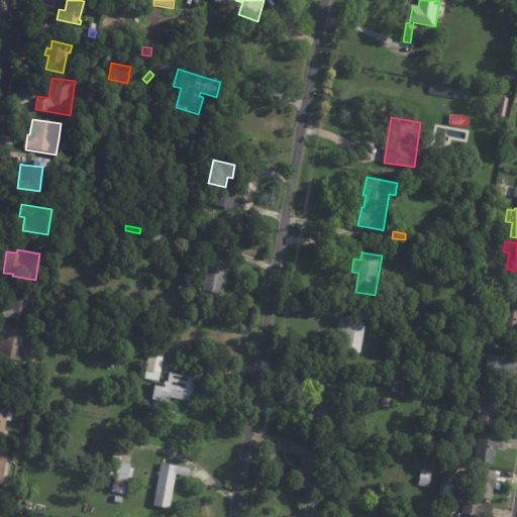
[(204,291),(208,268),(205,267),(206,259),(227,262),(226,270),(229,271),(228,277),(225,277),(222,294),(204,291)]
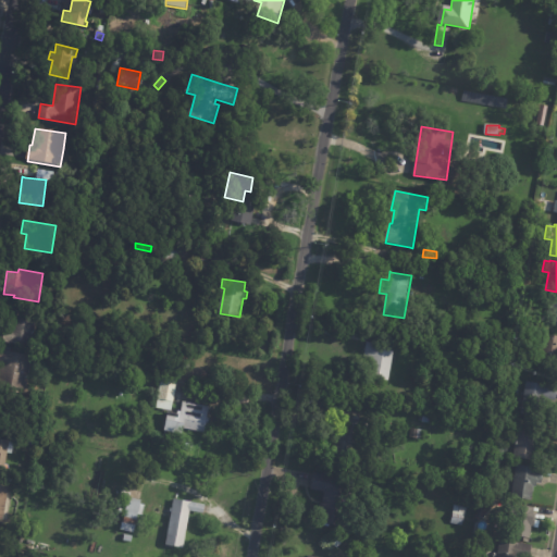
[(556,327),(547,326),(553,296),(556,296),(556,327)]
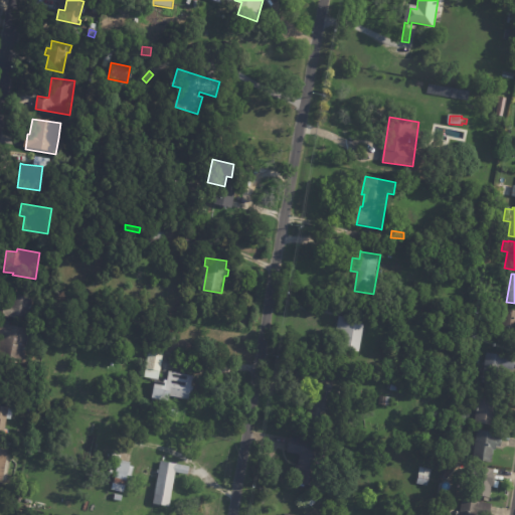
[(0,301),(9,303),(12,283),(36,287),(30,320),(0,314),(0,301)]
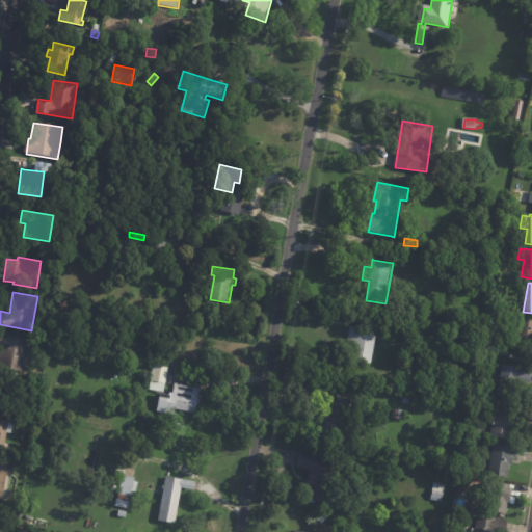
[(122,317),(141,321),(140,328),(121,324),(122,317)]
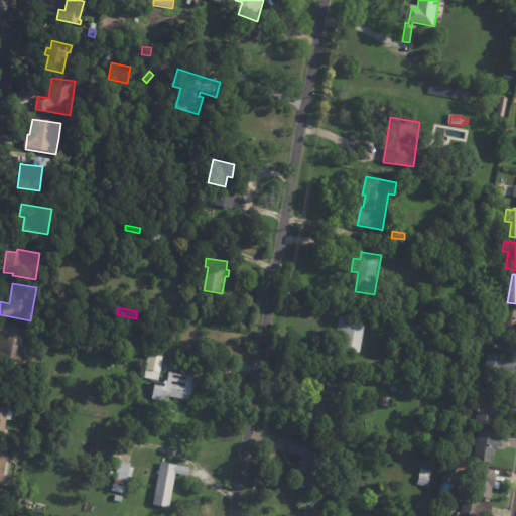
[(515,340),(501,339),(504,310),(515,311),(515,340)]
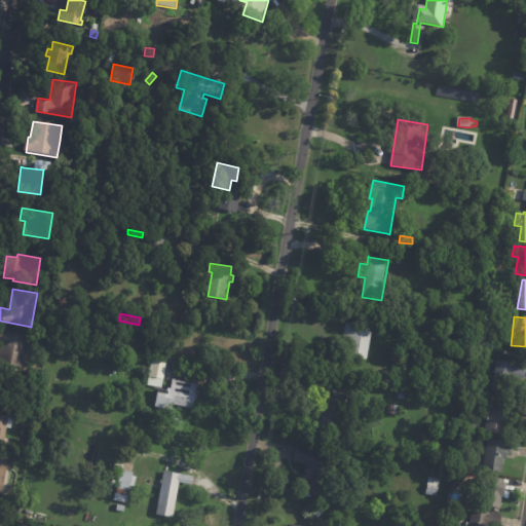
[(358,325),(361,326),(360,330),(373,332),(368,361),(349,358),(352,339),(344,338),(347,324),(358,325)]
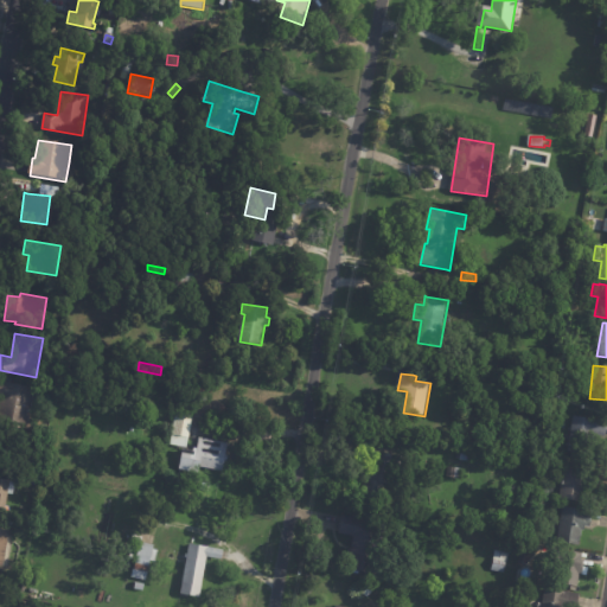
[(0,378),(36,388),(27,425),(0,417),(0,378)]
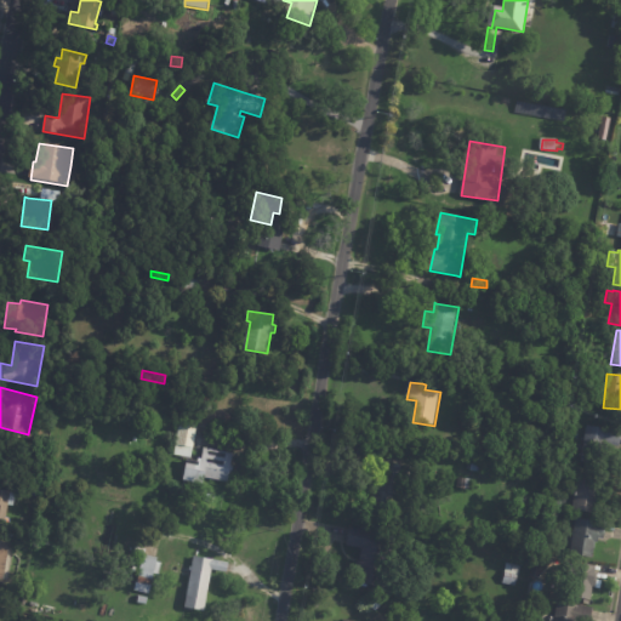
[(197,423),(198,423),(192,455),(186,455),(186,456),(175,454),(181,421),(197,423)]
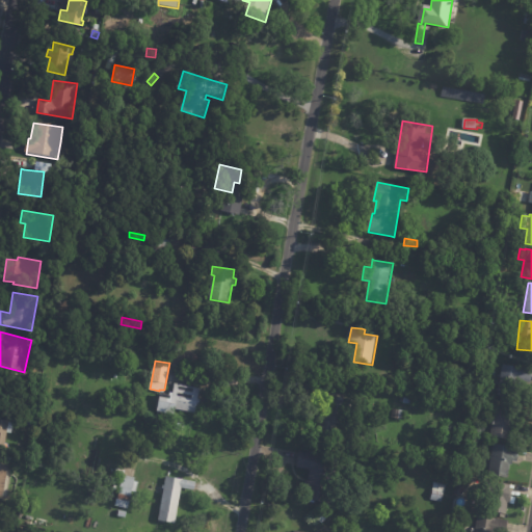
[(531,375),(531,379),(517,377),(514,397),(498,395),(503,364),(531,368),(531,375)]
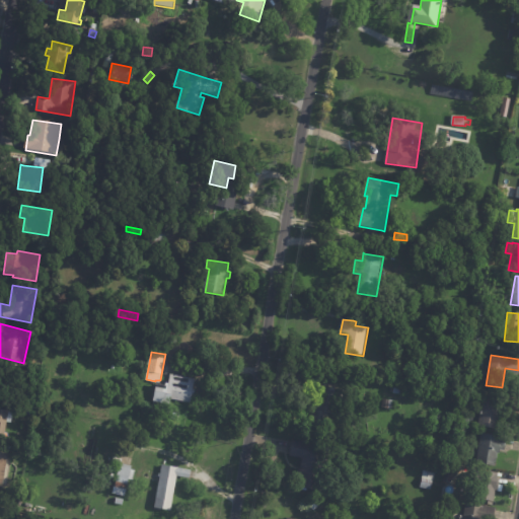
[(195,379),(193,388),(196,389),(195,394),(193,394),(192,402),(171,398),(170,404),(154,400),(157,383),(166,385),(166,382),(169,382),(171,374),(195,379)]
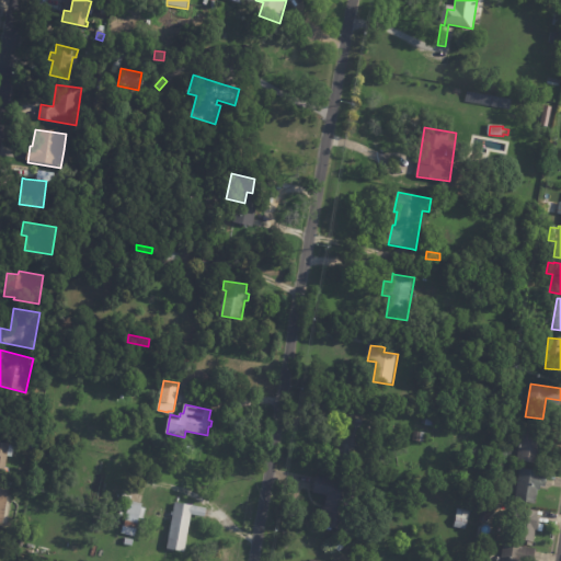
[(355,418),(354,425),(345,424),(346,415),(355,418)]
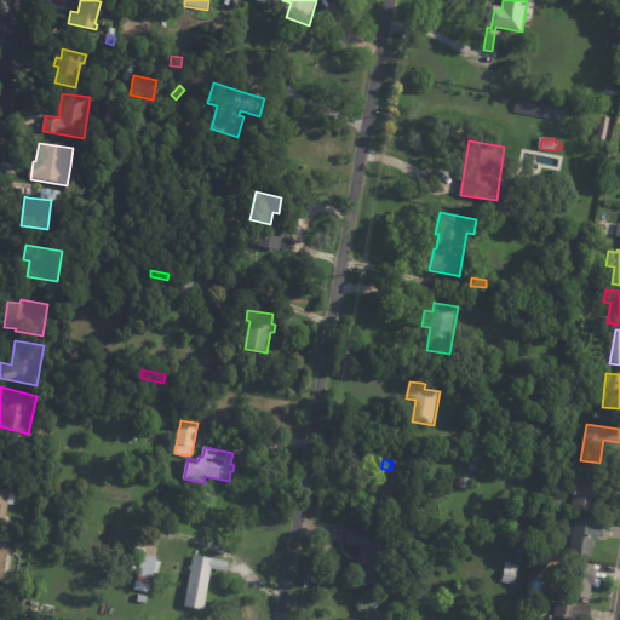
[(596,480),(593,511),(572,509),(574,472),(597,475),(596,480)]
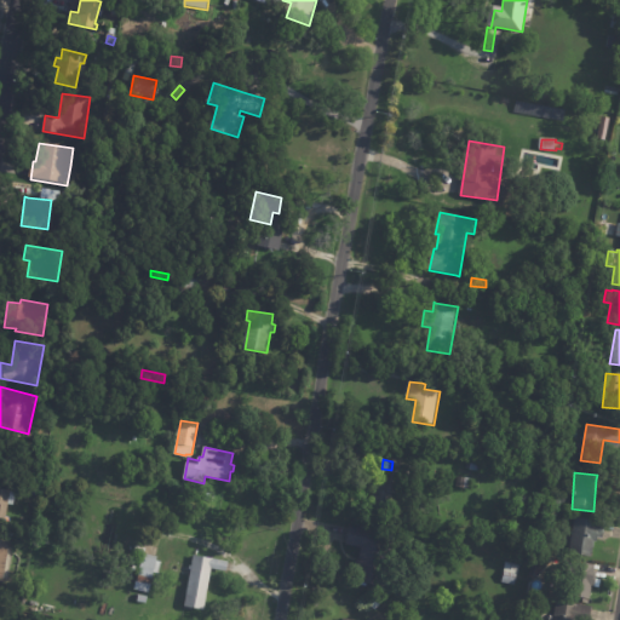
[(457,487),(458,477),(472,480),(471,489),(457,487)]
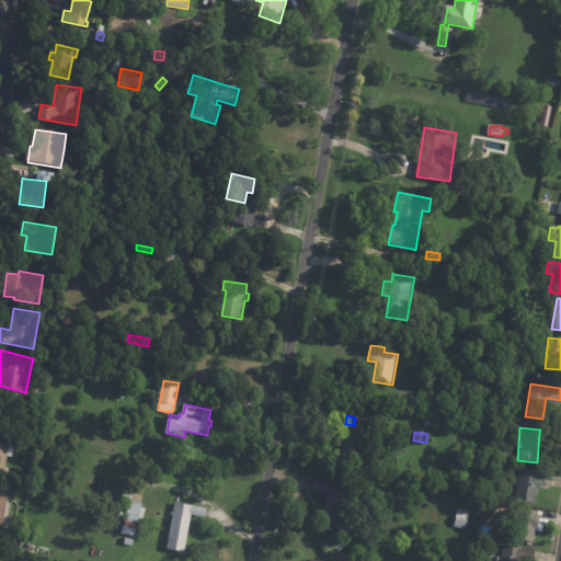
[(0,441),(10,443),(6,469),(0,468),(0,441)]
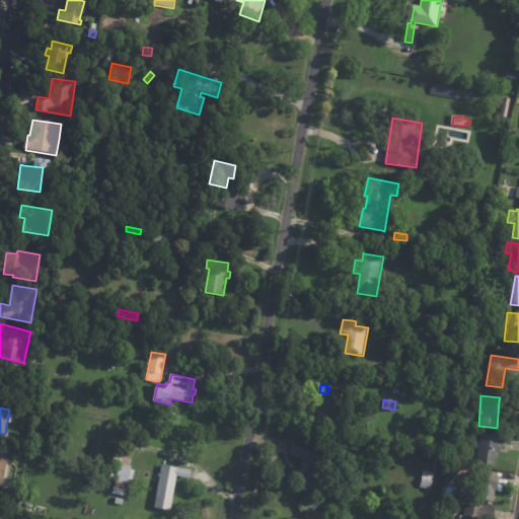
[(507,439),(505,451),(501,451),(500,454),(498,454),(496,466),(476,463),(480,434),(507,438),(507,439)]
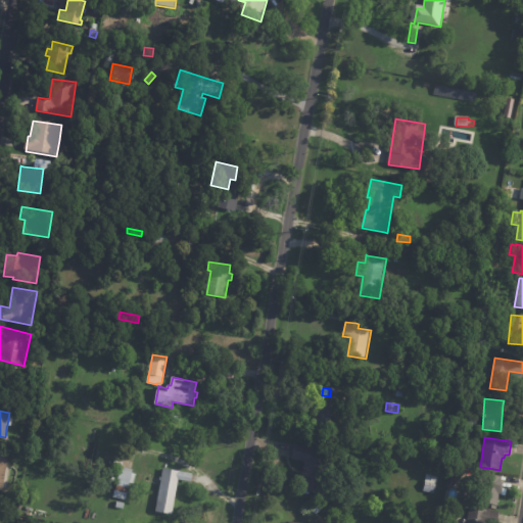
[(293,458),(294,444),(331,449),(325,494),(298,489),(300,473),(303,474),(304,462),(292,461),(293,458)]
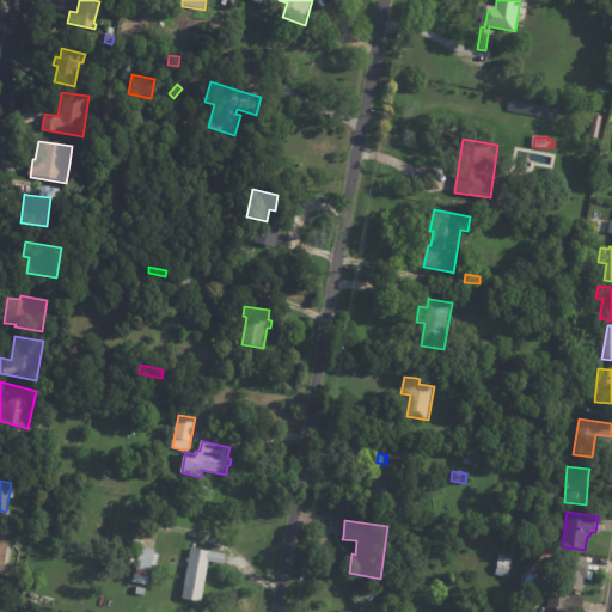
[(10,537),(4,570),(0,569),(0,532),(10,534),(10,537)]
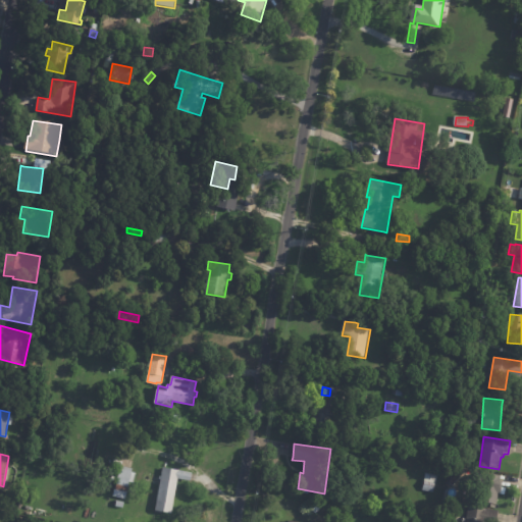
[(442,461),(452,463),(451,471),(441,469),(442,461)]
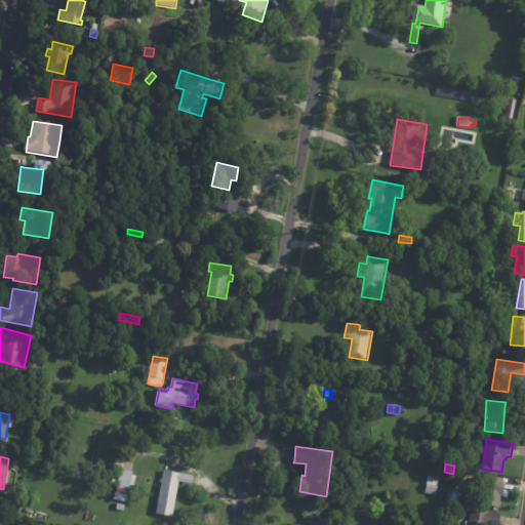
[(131,471),(133,472),(132,475),(136,476),(133,485),(130,484),(127,494),(128,494),(126,502),(114,498),(122,469),(131,471)]
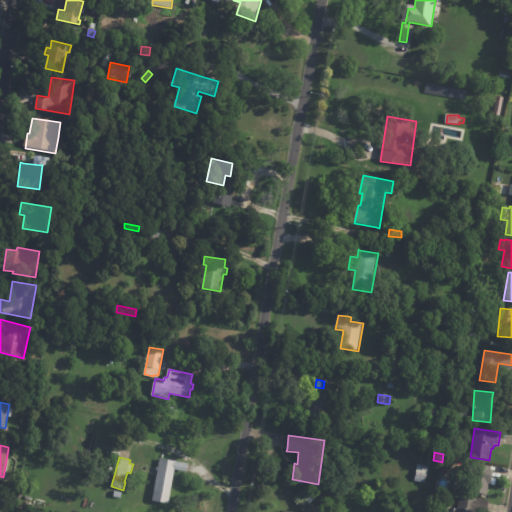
[(185,463),(188,463),(187,472),(175,470),(169,504),(152,501),(159,459),(185,463)]
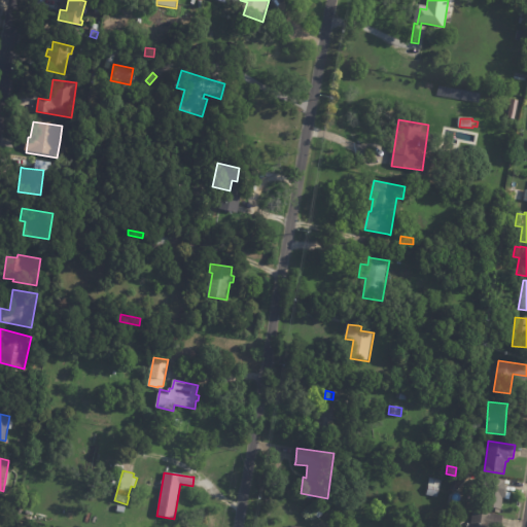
[(426,495),(430,478),(442,480),(438,497),(426,495)]
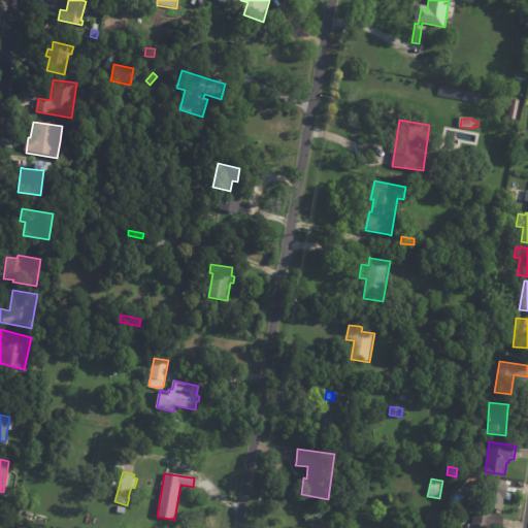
[(507,482),(506,488),(509,488),(506,500),(504,500),(502,509),(486,506),(491,479),(507,482)]
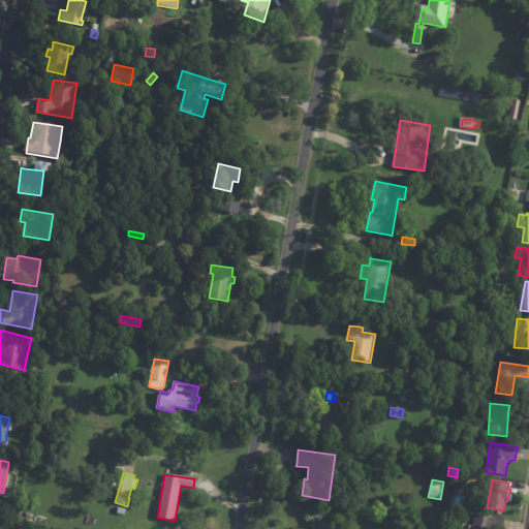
[(504,520),(503,526),(491,524),(490,528),(471,528),(474,512),(504,518),(504,520)]
